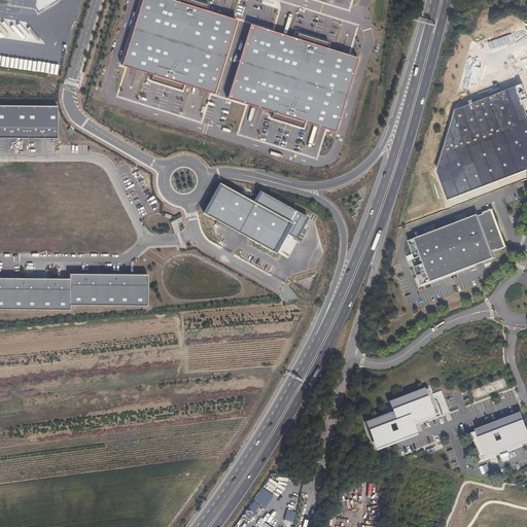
[(175,0),(175,1),(172,0),(141,0),(121,64),(152,74),(150,79),(180,90),(182,83),(213,94),(237,21),(205,10),(207,5),(190,0),(175,0)]
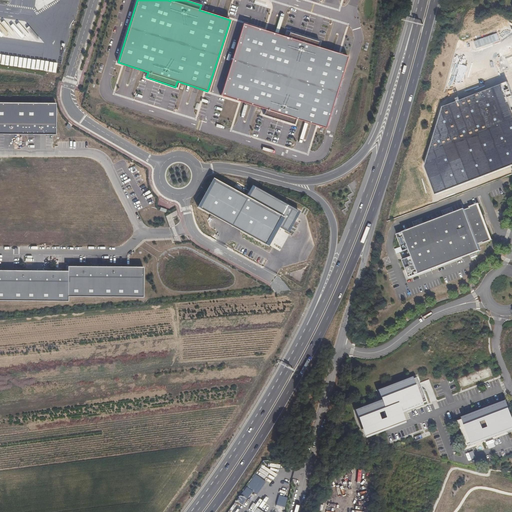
[(287,37),(243,23),(220,94),(265,108),(263,114),(293,123),(295,118),(324,127),(347,56),(339,53),(317,46),(319,41),(289,32),(287,37)]
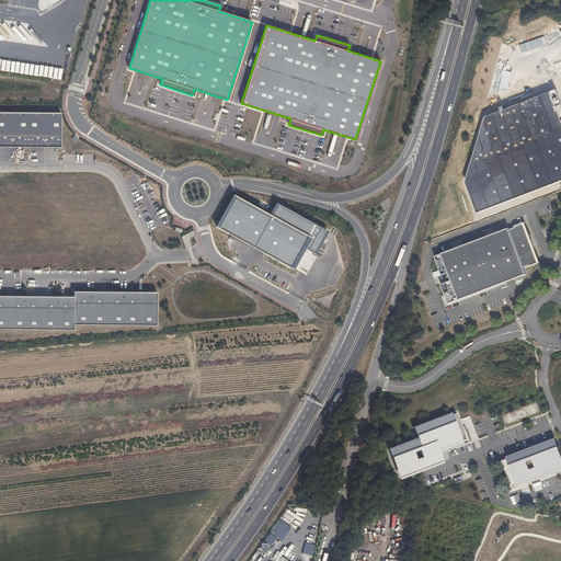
[(30,65),(27,76),(60,80),(63,69),(43,67),(38,66),(33,66),(30,65)]
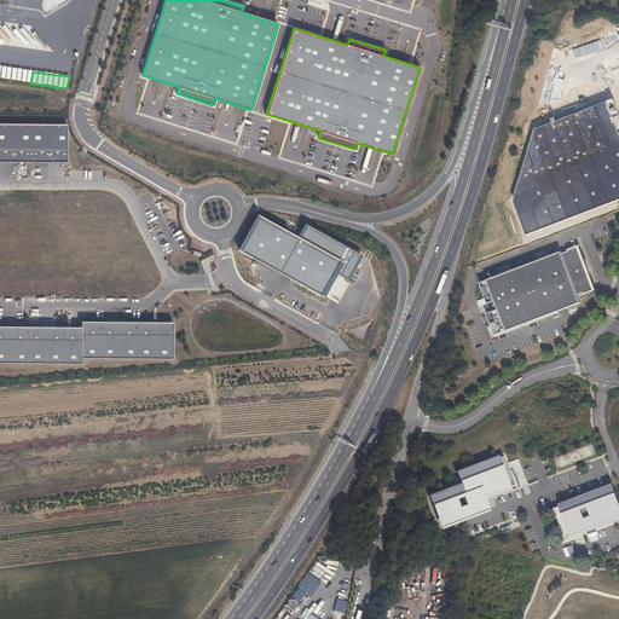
[(0,161),(68,162),(68,123),(0,122),(0,161)]
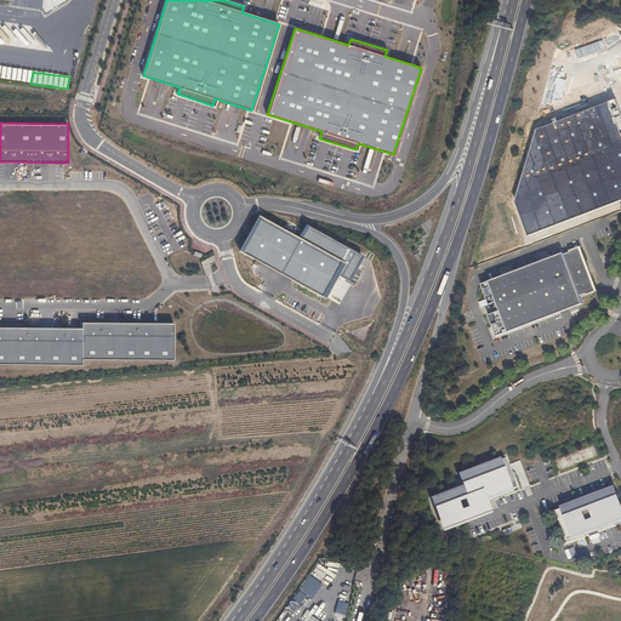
[(257,215),(238,251),(324,298),(337,275),(347,280),(362,255),(306,224),(298,238),(257,215)]
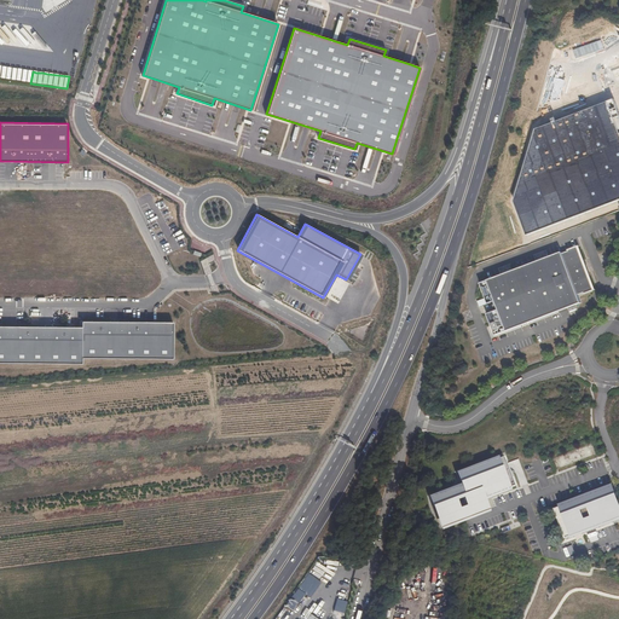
[(594,293),(577,249),(480,285),(489,306),(495,304),(498,312),(487,316),(496,339),(582,306),(578,299),(585,295),(594,293)]
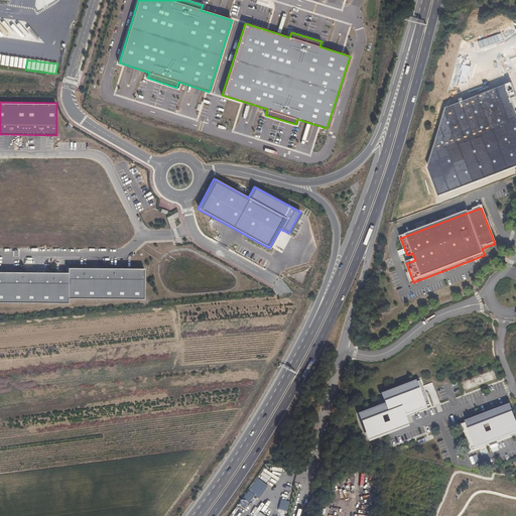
[(0,274),(0,305),(68,307),(68,300),(144,300),(144,271),(129,271),(69,270),(69,276),(0,274)]
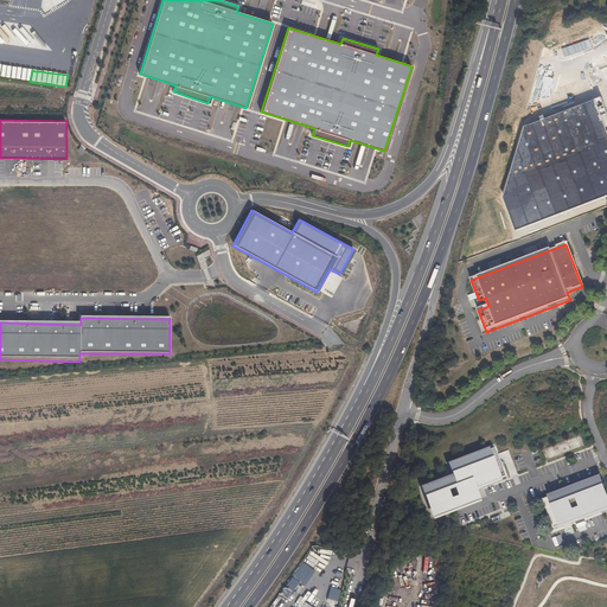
[(506,475),(496,447),(451,464),(455,474),(423,486),(435,518),(483,500),(478,490),(504,479),(503,477),(506,475)]
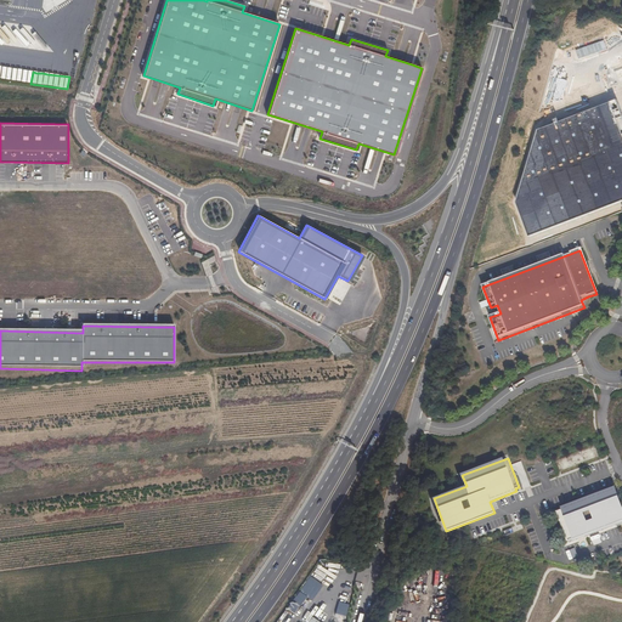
[(621,525),(621,504),(616,490),(557,512),(567,544),(621,525)]
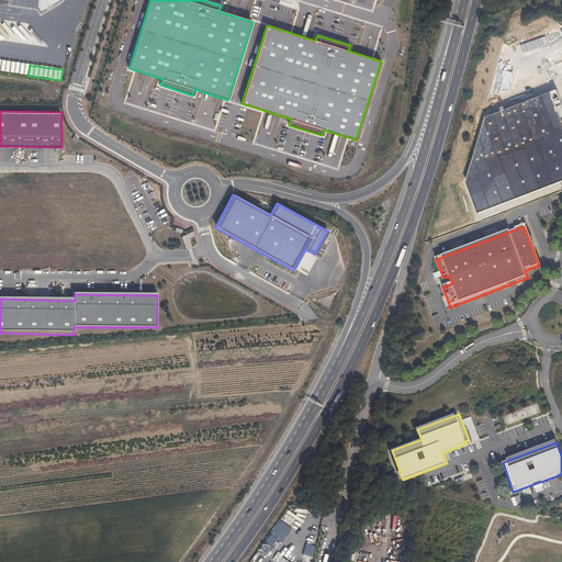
[(277,539),(281,543),(289,531),(277,524),(259,550),(266,555),(277,539)]
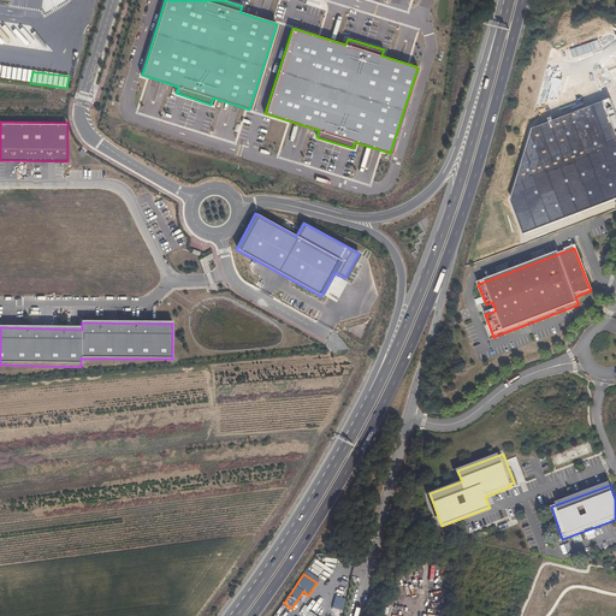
[(347,599),(336,596),(333,608),(343,610),(347,599)]
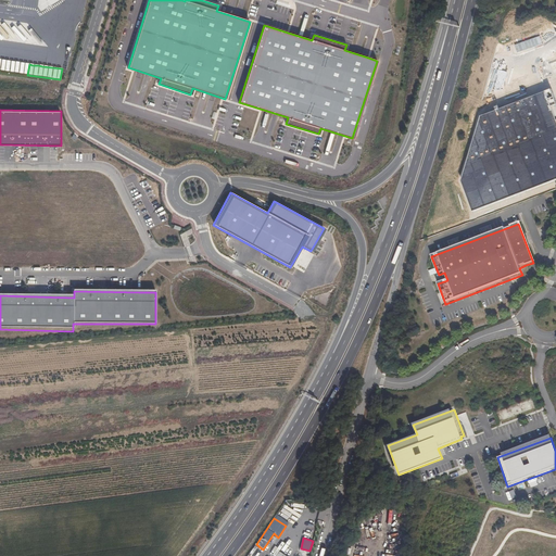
[(272,555),(274,555),(275,555),(283,543),(281,542),(272,555)]
